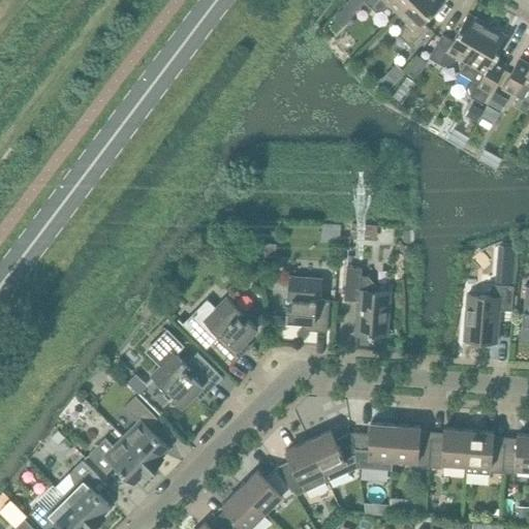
[(364,0),(346,0),(341,6),(350,14),(365,0),(364,0)]
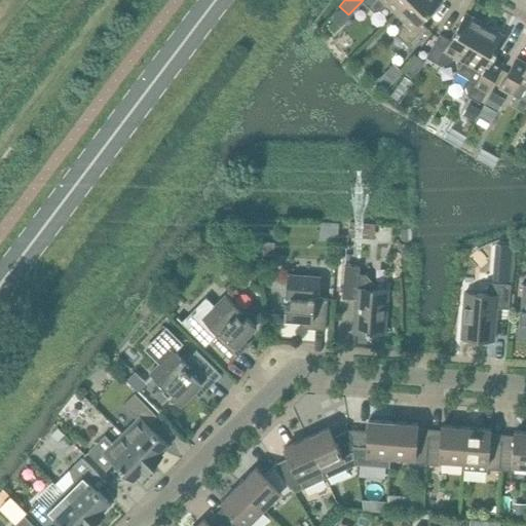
[(387,5),(396,13),(408,0),(362,0),(363,0),(374,11),(384,8),(387,5)]
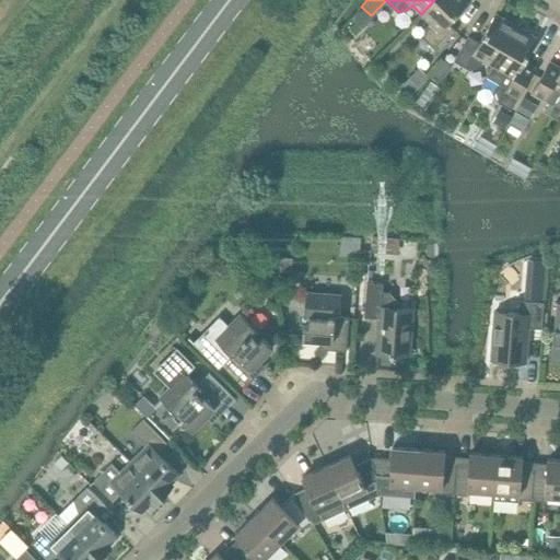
[(434,0),(421,14),(430,23),(429,24),(428,26),(427,28),(423,38),(436,51),(456,31),(447,22),(469,0),(434,0)]
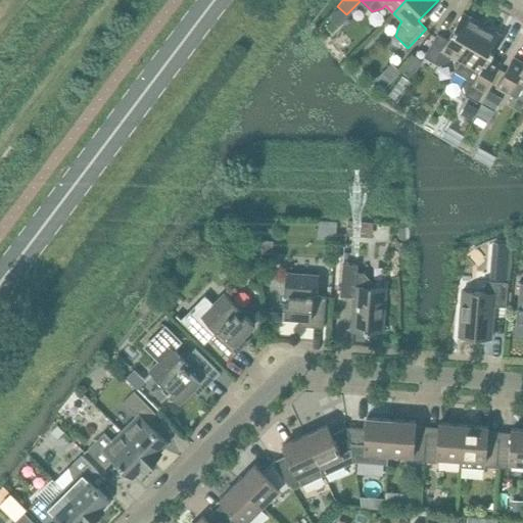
[(427,52),(424,57),(435,63),(439,65),(449,60),(452,56),(461,61),(482,25),(463,13),(447,40),(437,35),(427,52)]
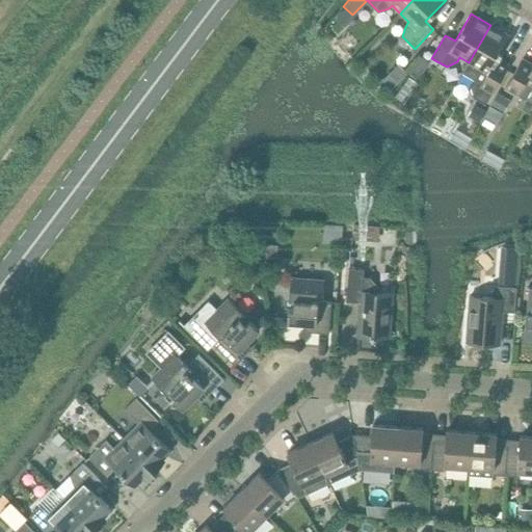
[(469,62),(469,63),(463,73),(474,80),(471,85),(474,98),(485,104),(505,70),(495,63),(510,36),(490,25),(469,62)]
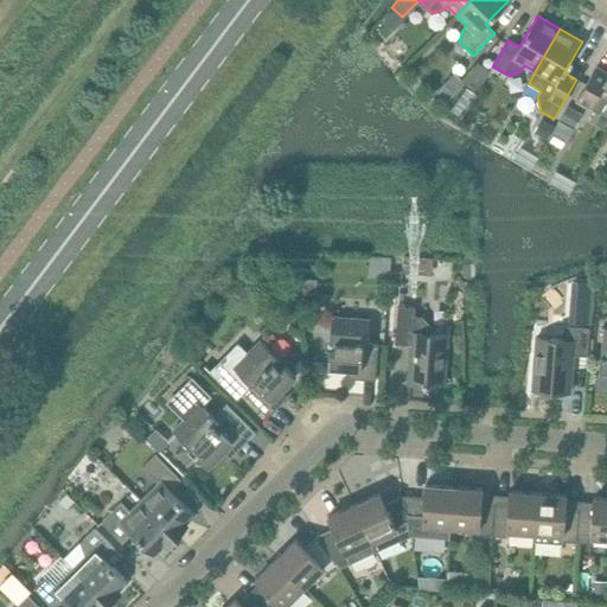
[(455,74),(445,84),(454,94),(465,84),(455,74)]
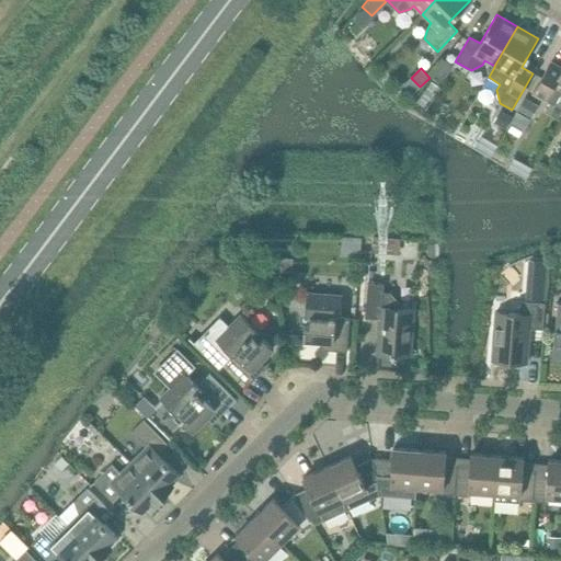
[(560,92),(560,70),(559,75),(548,68),(534,93),(546,100),(554,105),(560,92)]
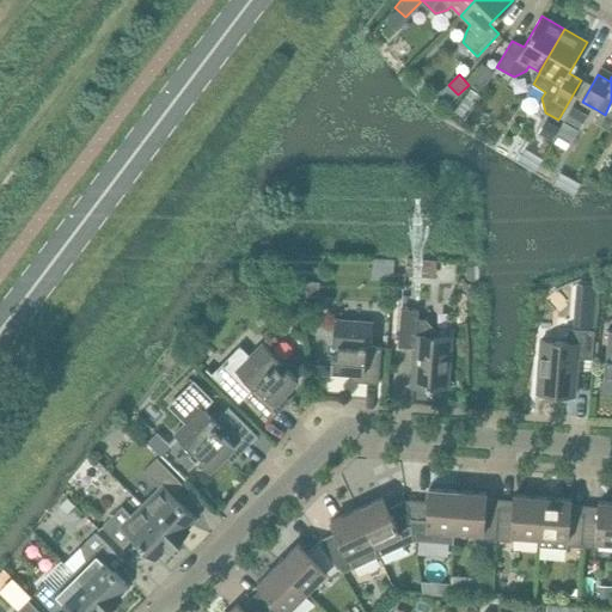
[(546,121),(538,133),(554,142),(557,135),(561,129),(546,121)]
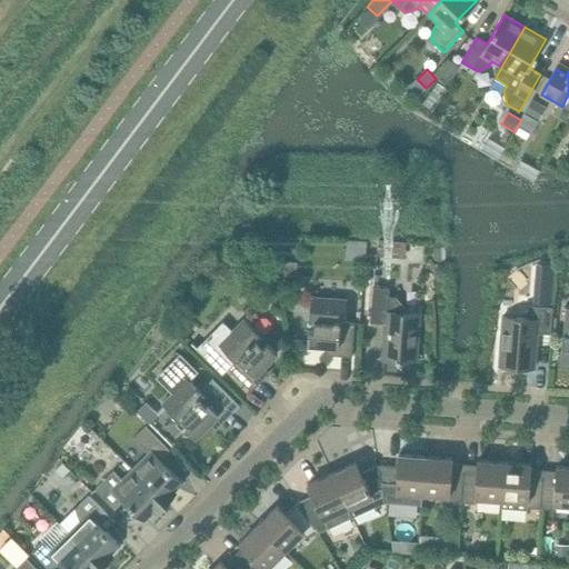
[(389,241),(380,241),(379,255),(388,255),(389,241)]
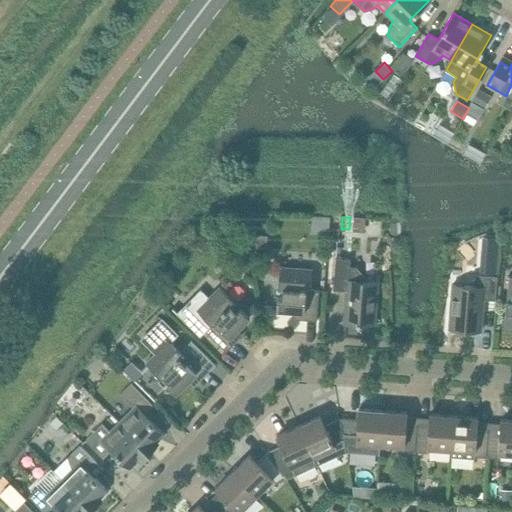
[(349,265),(349,257),(335,256),(333,290),(347,291),(344,323),(360,324),(360,322),(374,323),(378,282),(362,281),(363,273),(358,266),(349,265)]
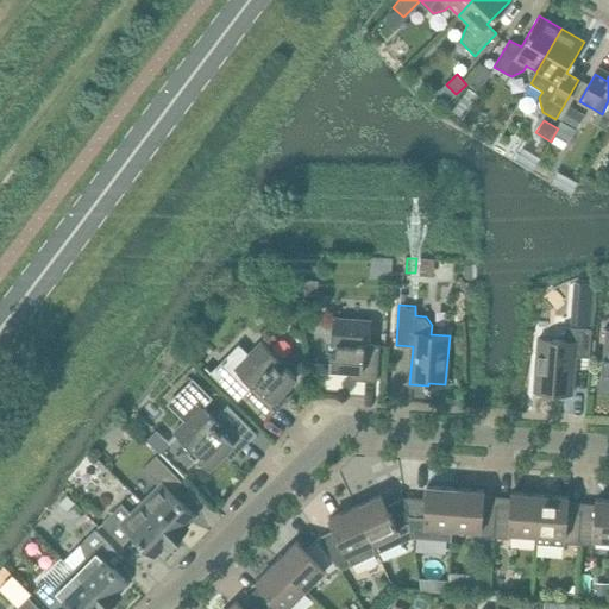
[(572,311),(572,322),(590,324),(590,312),(572,311)]
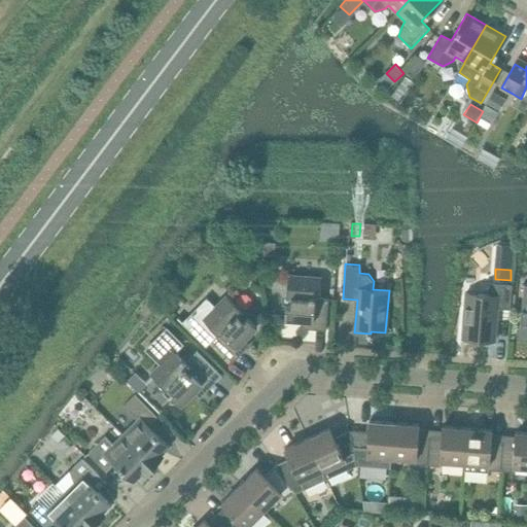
[(308,328),(326,330),(328,299),(319,297),(320,278),(287,275),(285,295),(290,295),(290,303),(286,303),(284,319),(308,320),(308,328)]
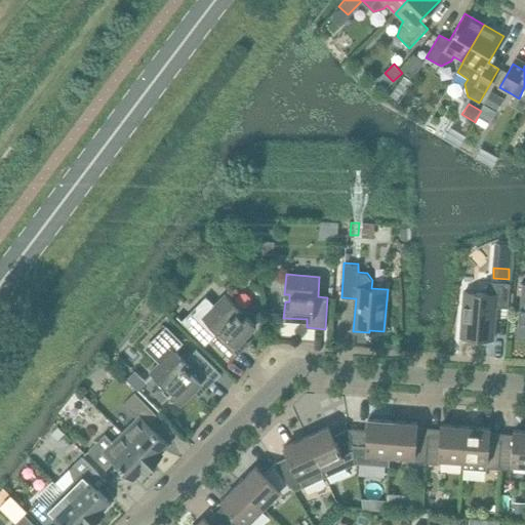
[(460,337),(493,339),(495,307),(508,308),(510,282),(488,281),(487,293),(463,291),(460,337)]
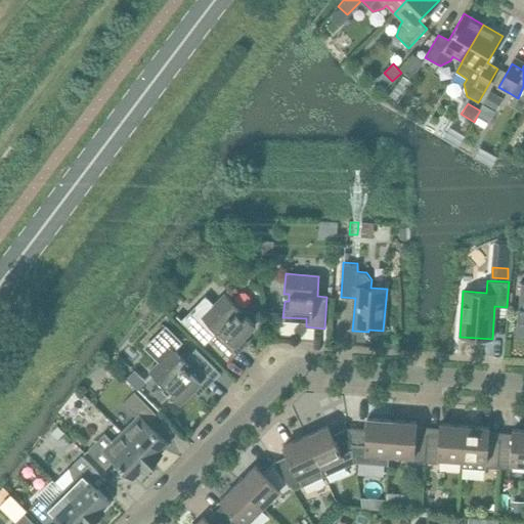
[(244,316),(237,311),(239,309),(224,294),(214,304),(205,295),(180,320),(203,343),(209,337),(231,360),(245,347),(238,342),(256,324),(246,314),(244,316)]
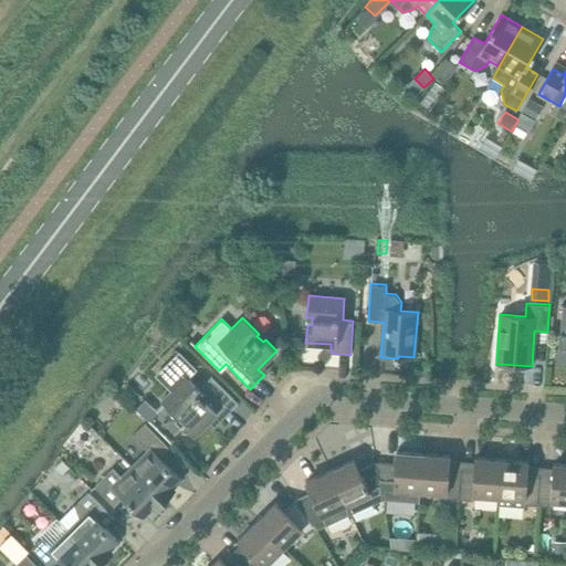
[(179,350),(156,375),(174,391),(164,401),(179,417),(182,413),(188,419),(185,422),(182,423),(195,436),(212,417),(219,423),(232,409),(239,404),(212,376),(200,389),(189,379),(198,369),(179,350)]
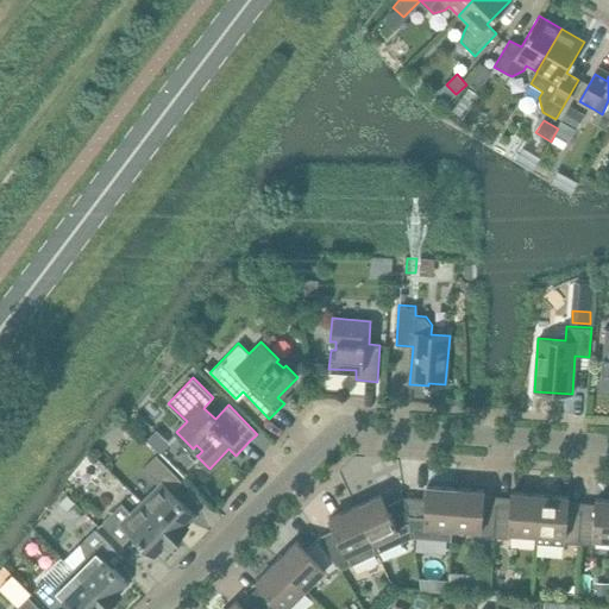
[(158,432),(149,441),(162,454),(171,445),(158,432)]
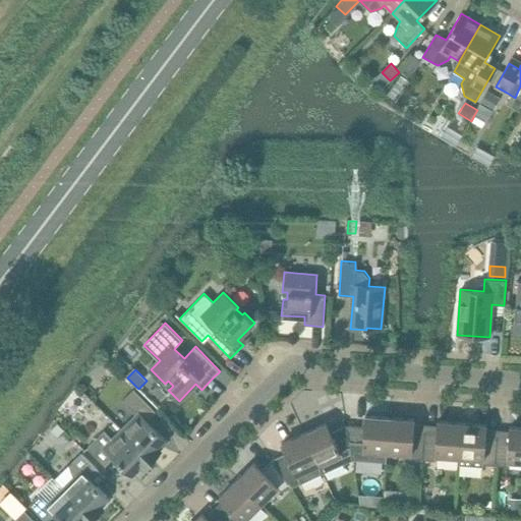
[(135,415),(121,430),(151,461),(161,452),(159,450),(166,442),(148,422),(156,413),(132,391),(122,402),(135,415)]
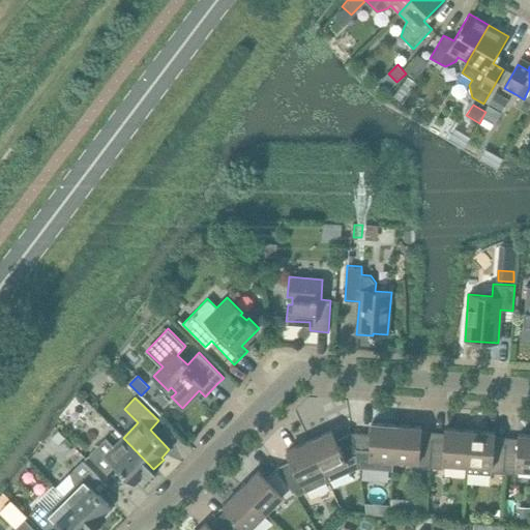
[(371,435),(352,433),(358,466),(359,468),(392,470),(393,461),(396,425),(372,423),(371,435)]
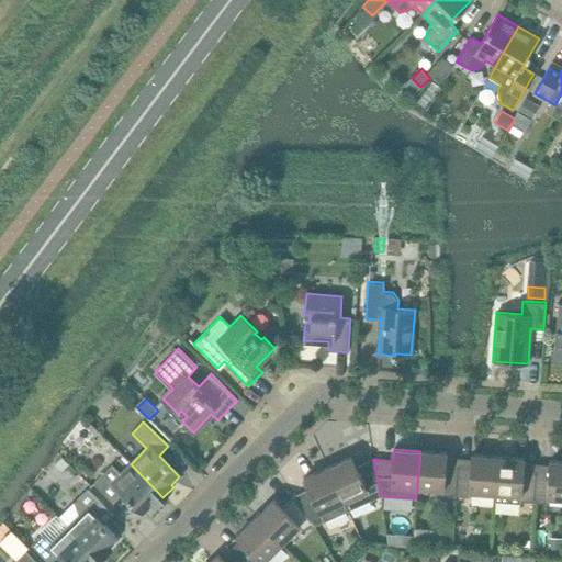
[(447,452),(420,451),(417,489),(442,490),(441,495),(456,496),(458,465),(446,464),(447,452)]
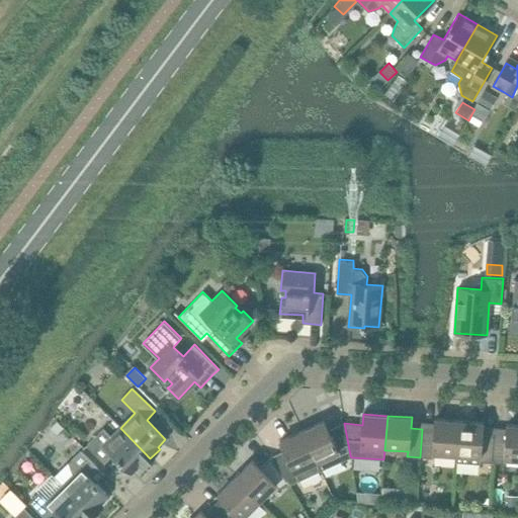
[(434,430),(422,429),(420,457),(433,458),(433,453),(456,455),(459,421),(435,419),(434,430)]
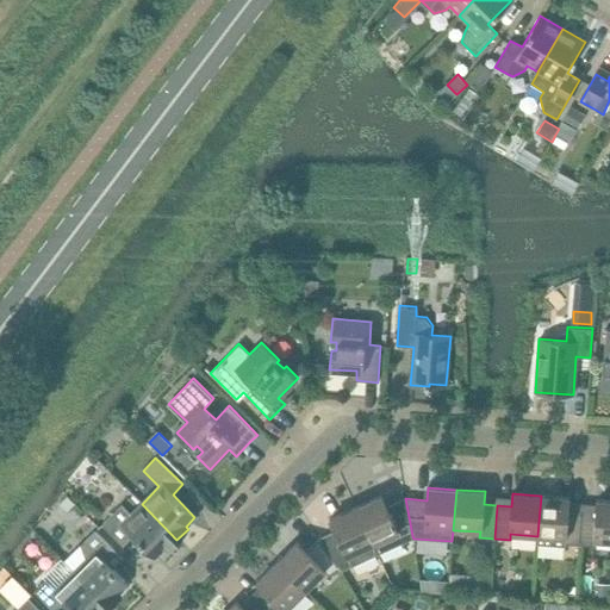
[(381,496),(355,508),(373,545),(378,554),(414,539),(412,536),(405,498),(387,508),(381,496)]
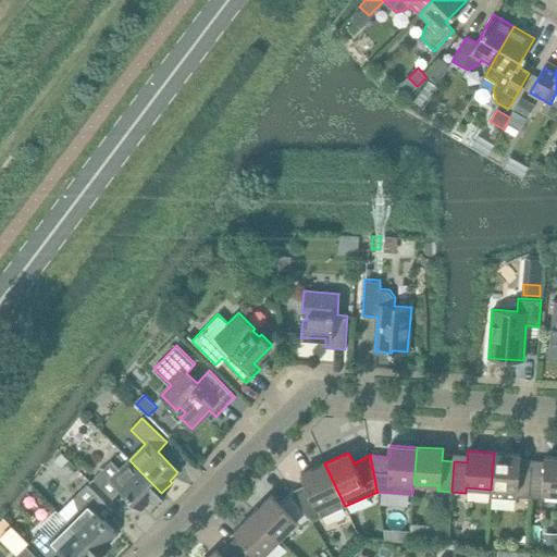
[(494,453),(491,490),(505,491),(504,499),(517,500),(517,497),(529,498),(531,468),(519,467),(520,455),(494,453)]
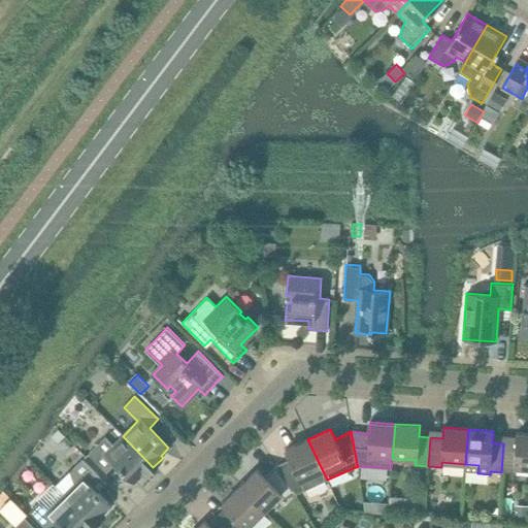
[(516,444),(503,443),(501,472),(515,473),(515,468),(527,468),(527,433),(517,433),(516,444)]
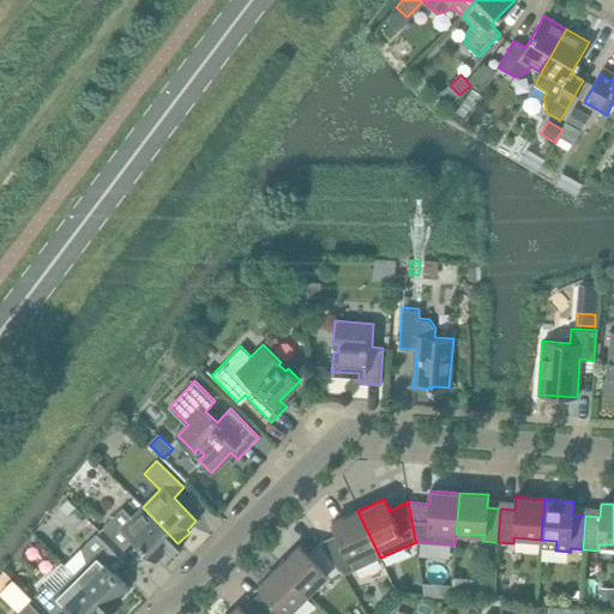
[(178,543),(143,507),(132,518),(122,509),(102,528),(120,546),(131,536),(156,560),(166,552),(167,554),(178,543)]
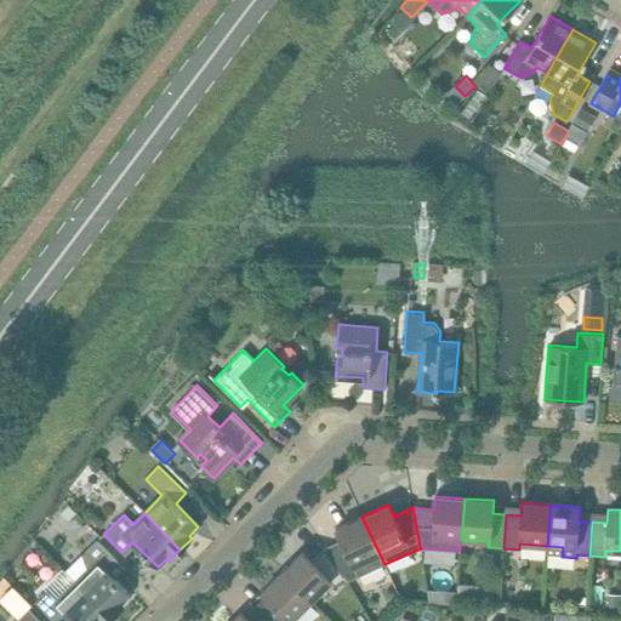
[(341,541),(324,548),(346,579),(348,582),(385,565),(386,565),(385,564),(380,554),(362,517),(335,529),(341,541)]
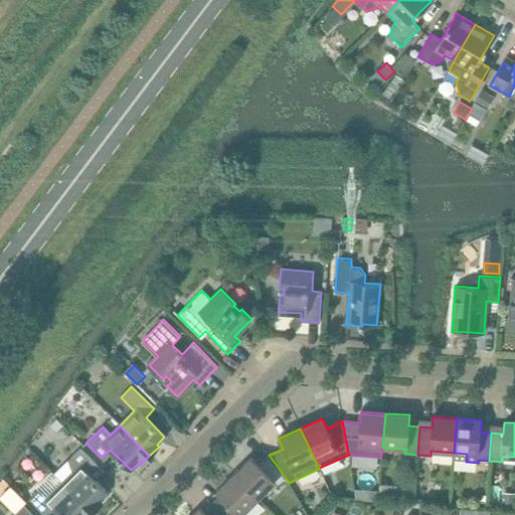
[(72,472),(62,482),(93,512),(102,503),(100,501),(108,493),(89,474),(98,466),(80,449),(67,461),(72,472)]
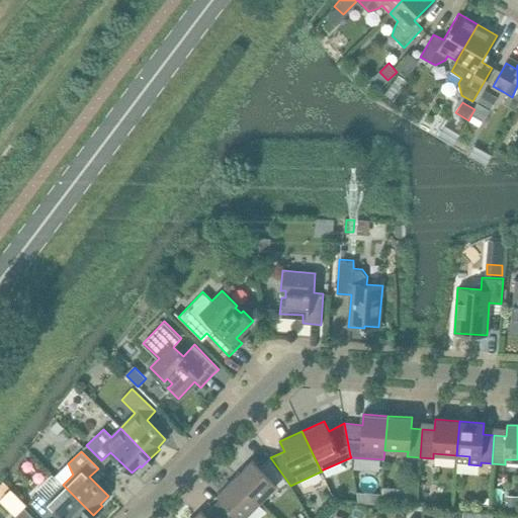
[(252,460),(235,478),(259,502),(275,486),(279,489),(288,483),(270,457),(260,468),(252,460)]
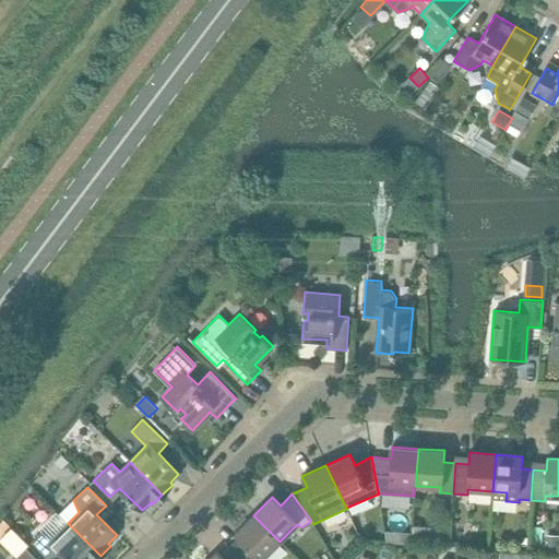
[(244,543),(234,551),(241,558),(261,558),(280,542),(253,515),(235,534),(244,543)]
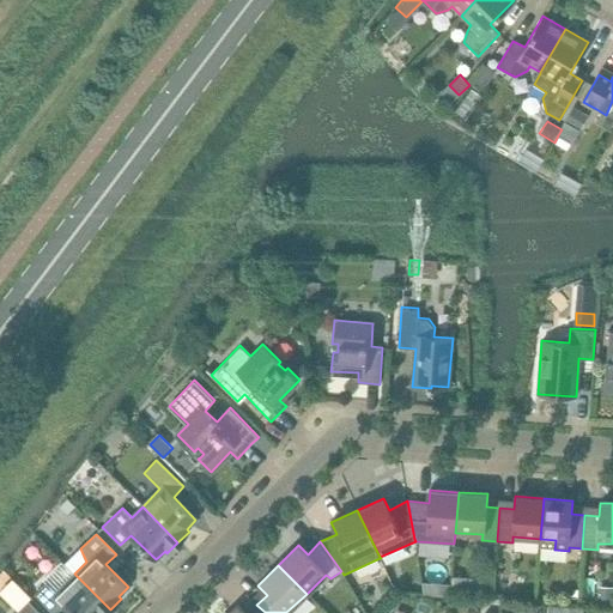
[(46,583),(35,594),(54,612),(55,612),(65,605),(73,612),(105,612),(110,610),(74,574),(73,575),(53,593),(46,583)]
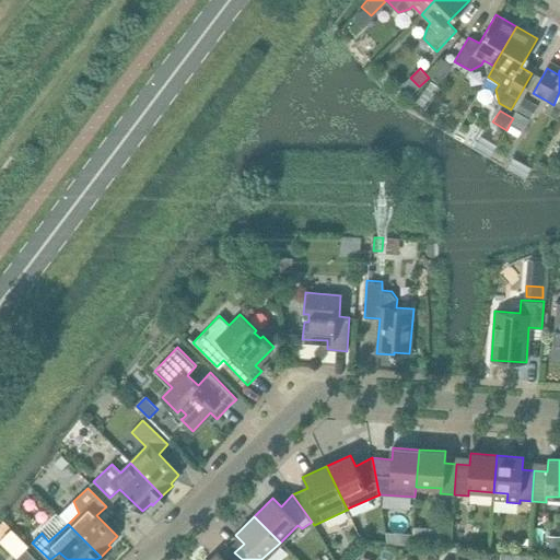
[(413,526),(412,543),(432,544),(433,527),(413,526)]
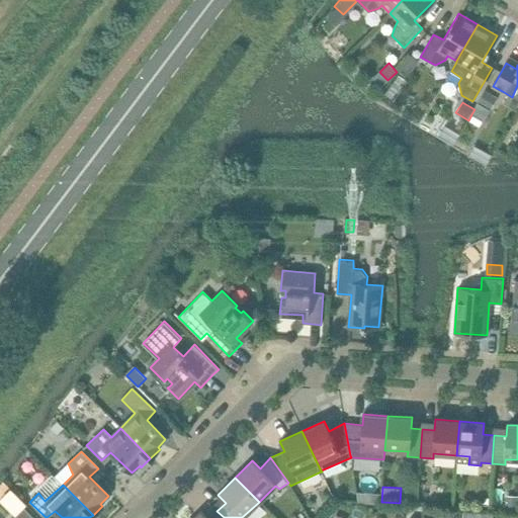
[(33,517),(26,511),(23,508),(13,517),(33,517)]
